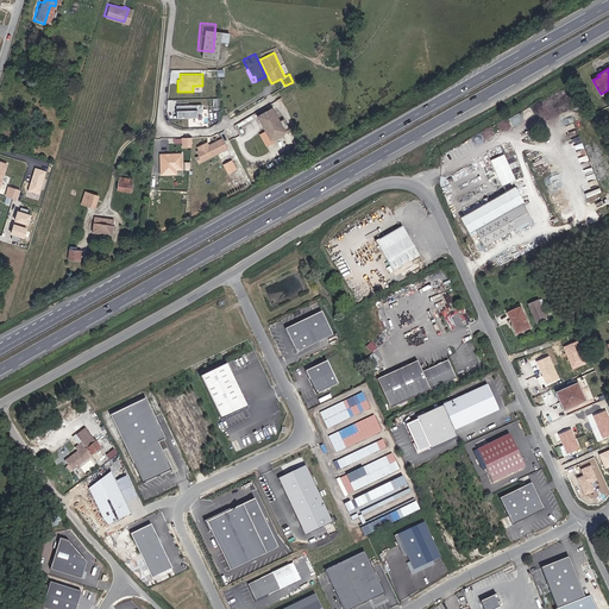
[(267,102),(252,111),(265,133),(270,131),(270,132),(274,130),(275,129),(280,125),(274,115),(276,114),(274,112),(272,113),(267,102)]
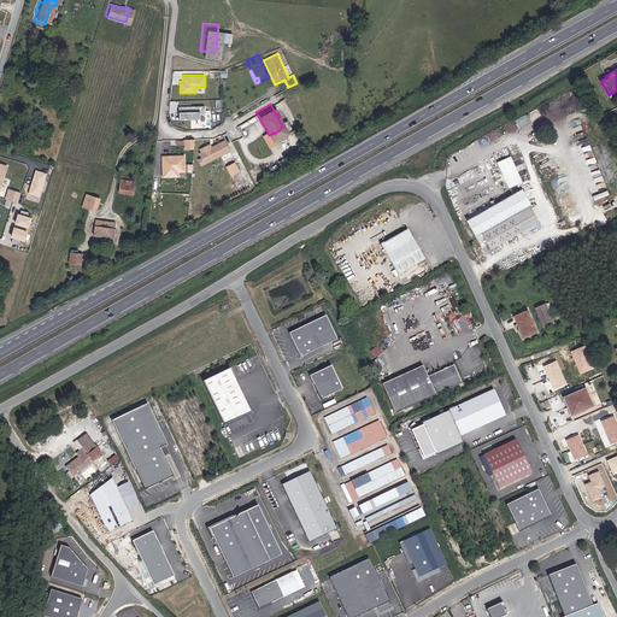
[(198,119),(198,113),(204,115),(204,106),(177,106),(177,119),(198,119)]
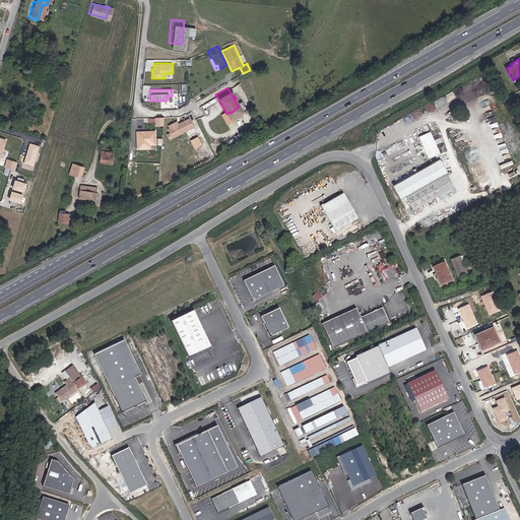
[(414,119),(424,115),(421,109),(412,112),(414,119)]
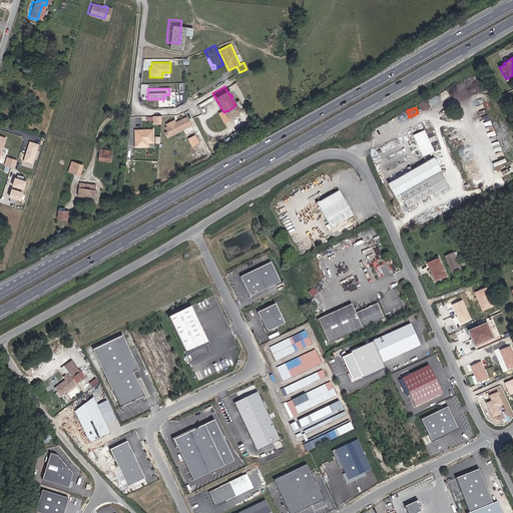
[(163,131),(187,118),(183,110),(174,115),(174,116),(172,117),(170,114),(163,118),(164,120),(162,121),(164,125),(161,126),(163,131)]
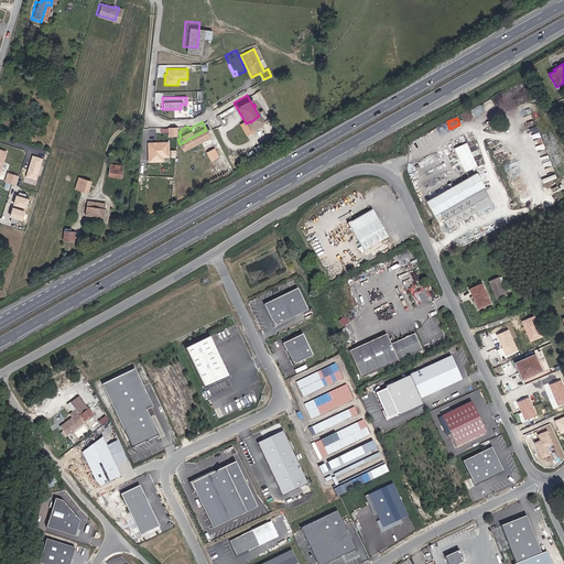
[(177,137),(177,127),(169,127),(169,137),(177,137)]
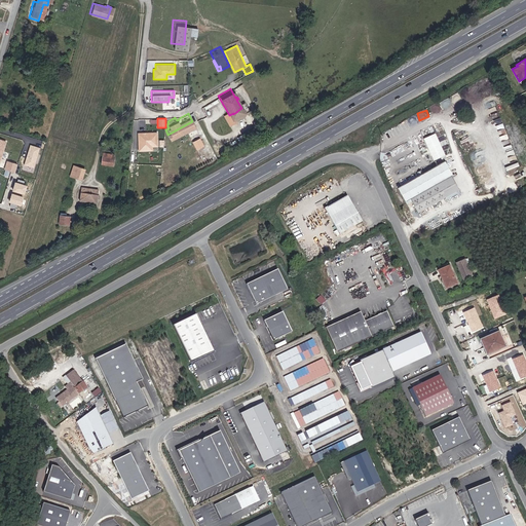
[(138,123),(134,123),(132,140),(143,141),(144,137),(144,135),(149,130),(150,125),(141,123),(140,125),(138,124),(138,123)]
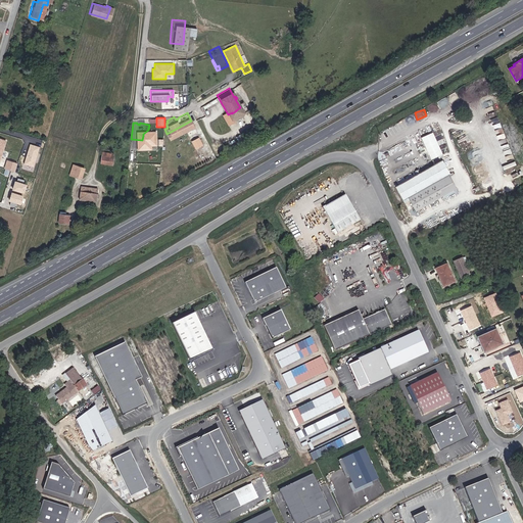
[(467,130),(469,136),(478,133),(475,126),(467,130)]
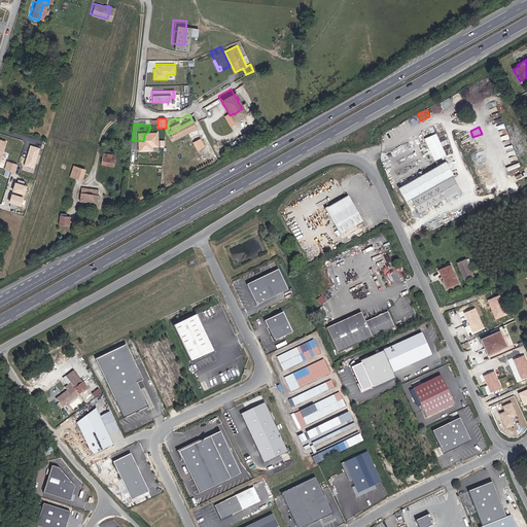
[(435,162),(446,155),(434,135),(424,140),(435,162)]
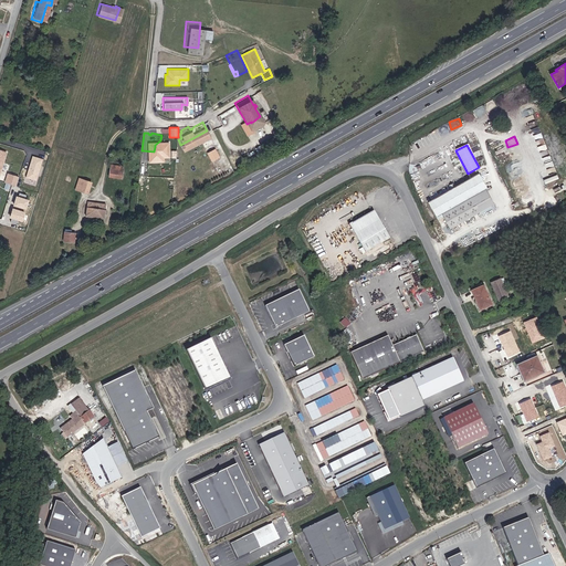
[(211,161),(220,157),(216,148),(208,152),(211,161)]
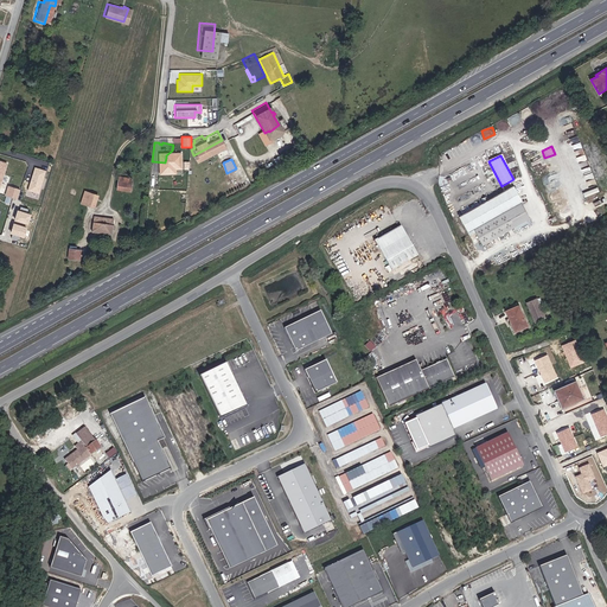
[(13,197),(20,199),(24,190),(8,184),(5,195),(7,196),(5,202),(11,204),(13,197)]
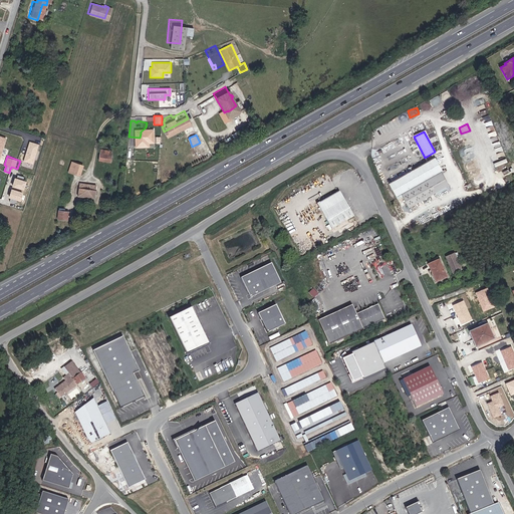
[(67,167),(78,170),(80,159),(74,158),(73,163),(69,161),(67,167)]
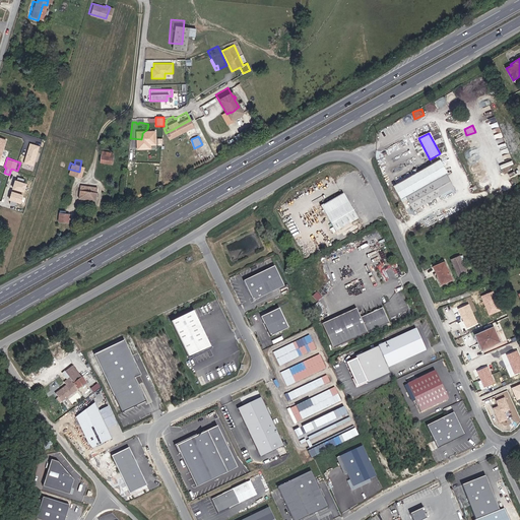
[(448,172),(440,159),(394,185),(401,198),(406,195),(413,210),(454,187),(446,173),(448,172)]
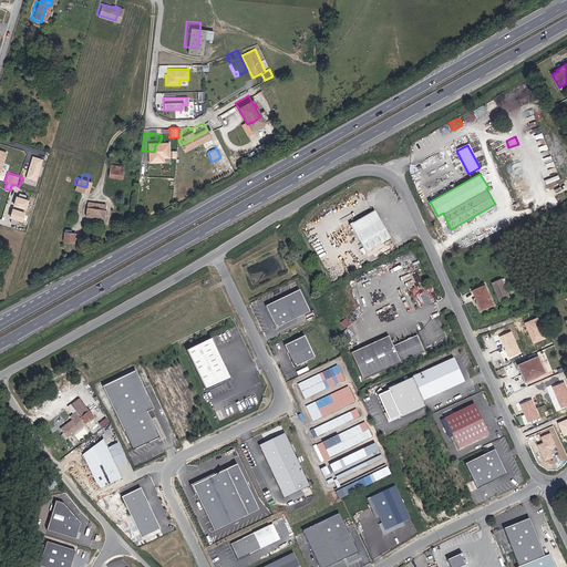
[(29,197),(30,195),(20,192),(16,204),(31,209),(34,199),(29,197)]
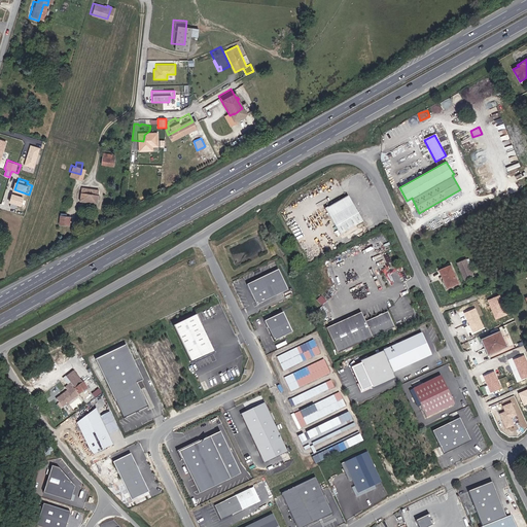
[(96,199),(96,195),(97,191),(97,186),(83,185),(82,190),(79,190),(79,197),(96,199)]
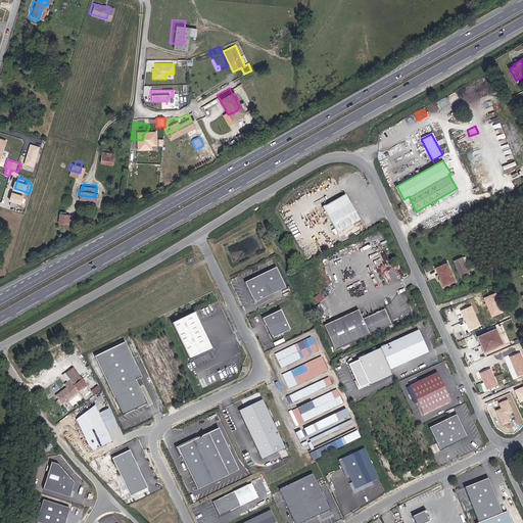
[(29,195),(12,191),(10,199),(13,200),(12,204),(19,206),(20,203),(27,204),(29,195)]
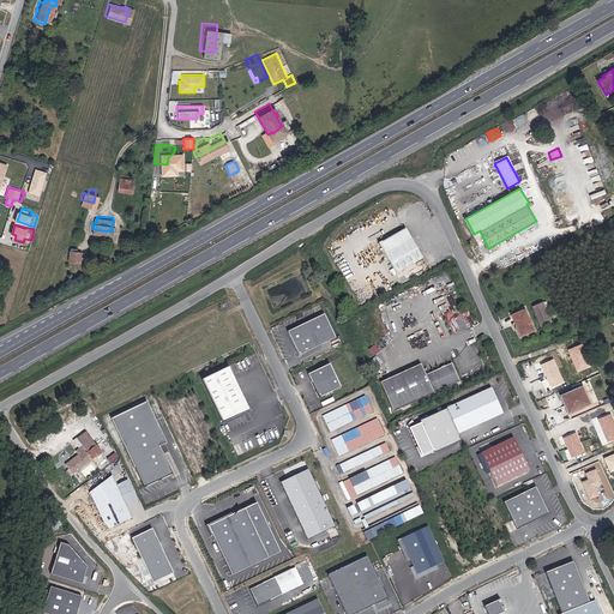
[(405,228),(379,242),(397,274),(423,259),(405,228)]
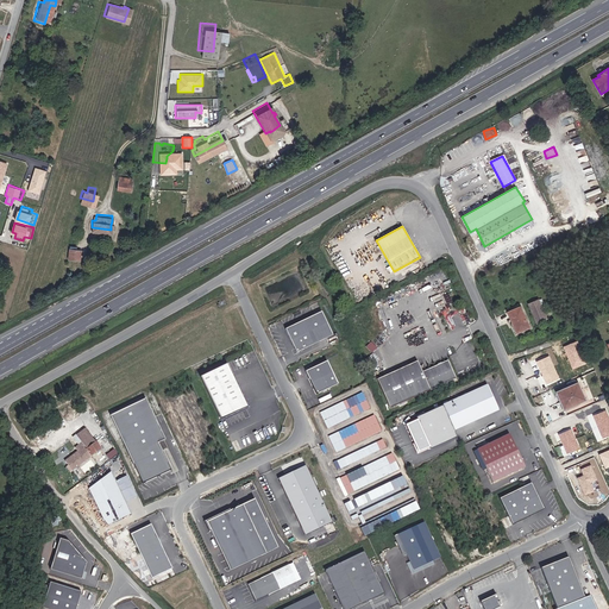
[(68,255),(79,257),(80,248),(75,246),(75,243),(70,242),(68,255)]
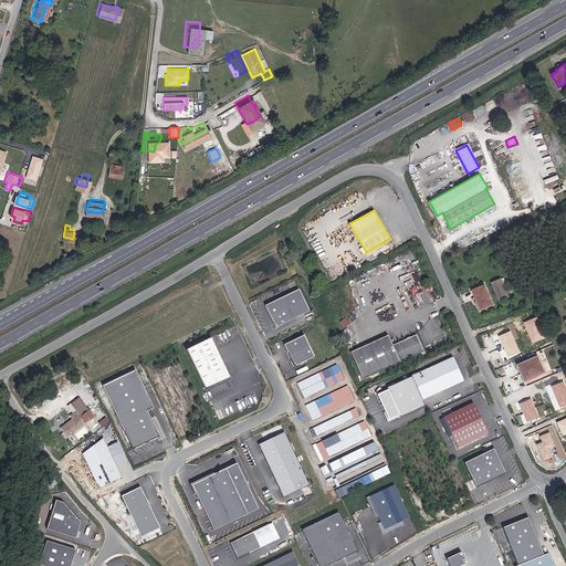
[(500,302),(511,297),(503,281),(493,284),(500,302)]
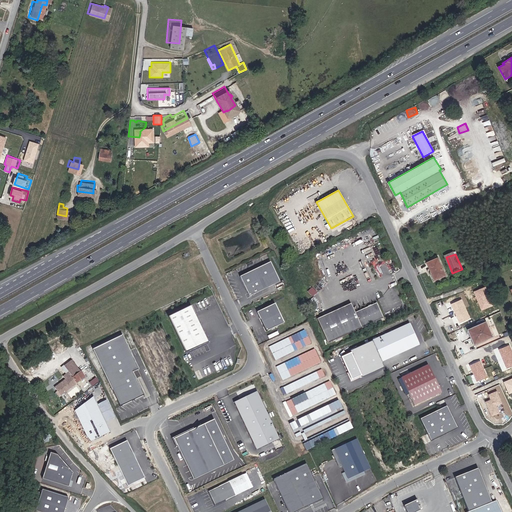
[(441,279),(447,277),(440,260),(429,264),(435,279),(440,278),(441,279)]
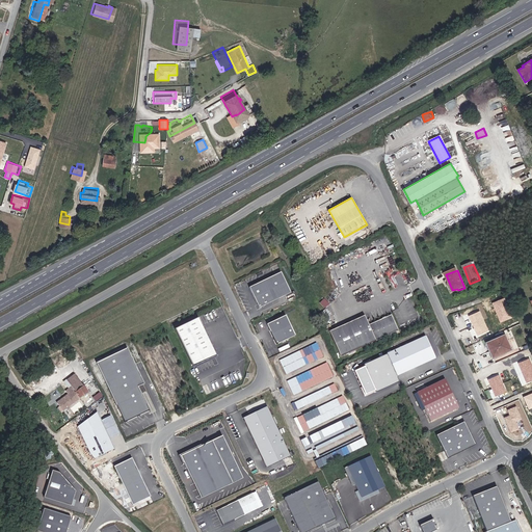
[(290,293),(280,272),(248,288),(259,308),(290,293)]
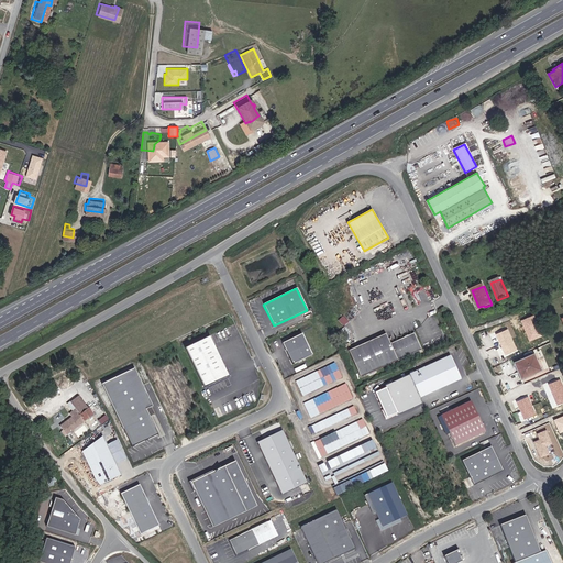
[(338,322),(344,326),(348,320),(341,317),(338,322)]
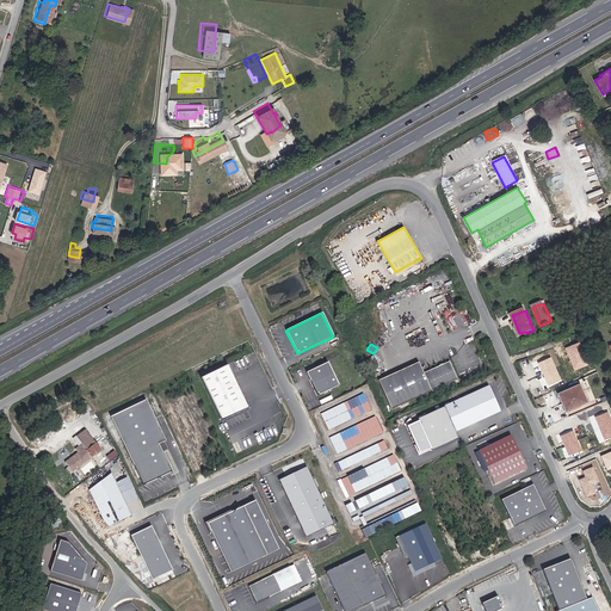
[(580,350),(571,353),(576,366),(586,363),(580,350)]
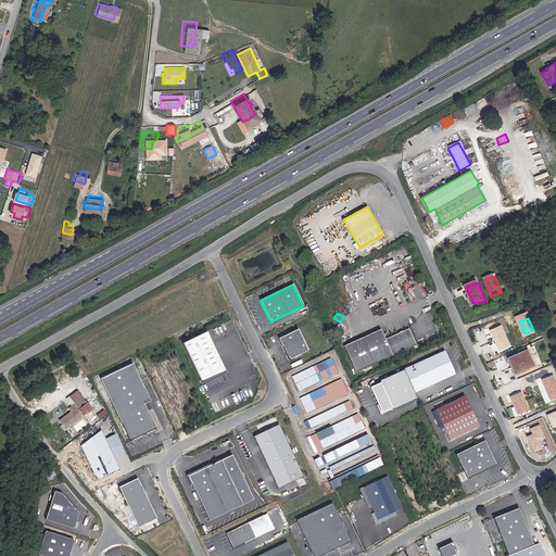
[(380,329),(343,345),(356,373),(418,346),(411,330),(387,340),(380,329)]
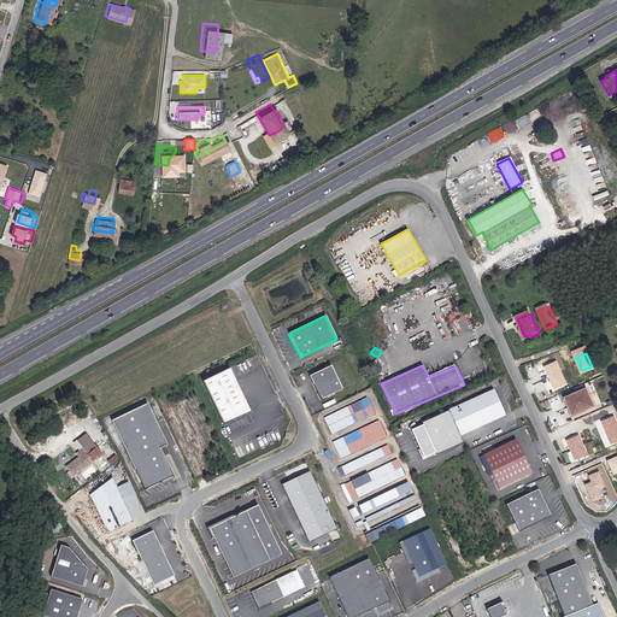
[(331,366),(310,377),(321,400),(342,389),(331,366)]
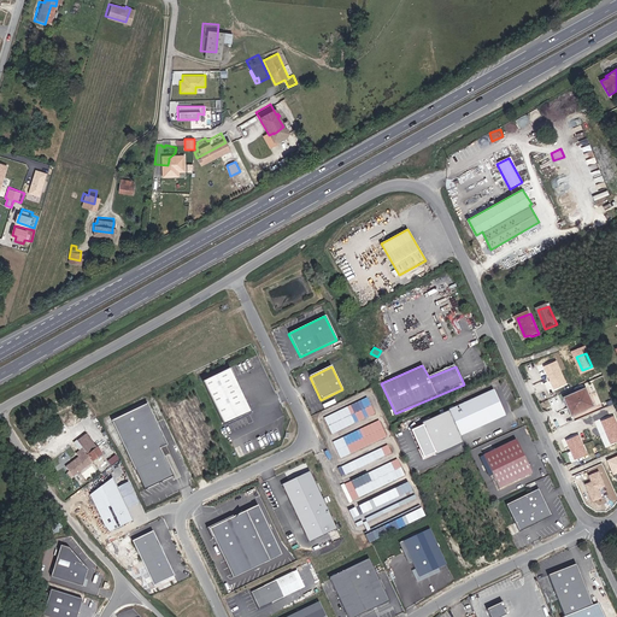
[(252,412),(231,369),(218,375),(239,418),(252,412)]
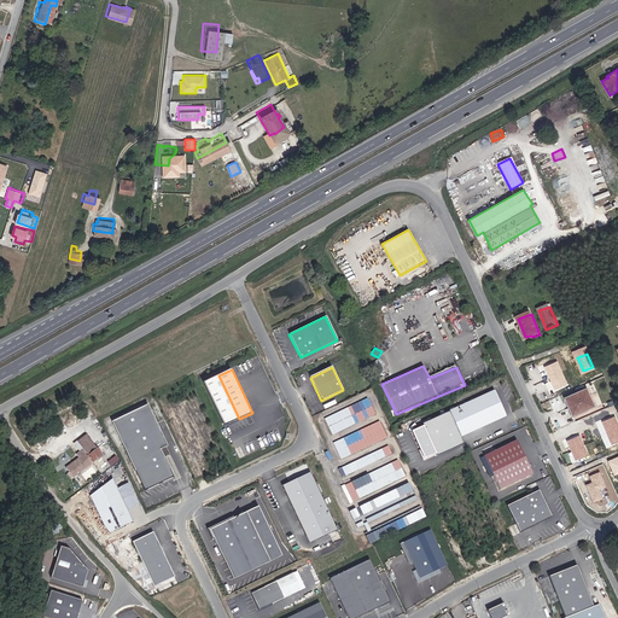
[(573,417),(595,407),(587,389),(565,398),(573,417)]
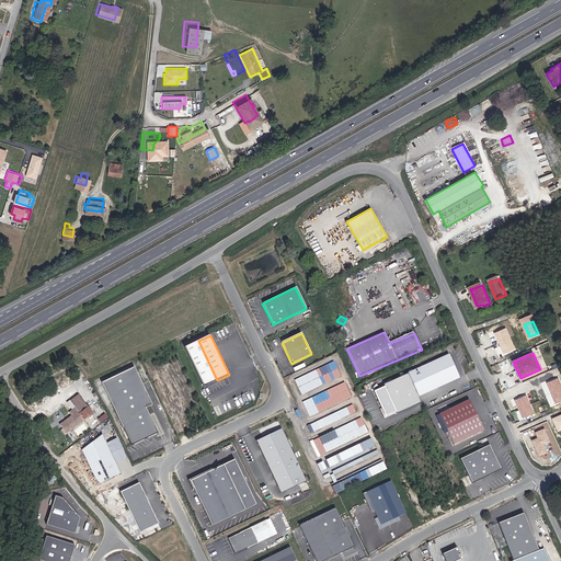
[(418,396),(458,377),(448,355),(392,380),(393,382),(384,387),(396,413),(421,402),(418,396)]
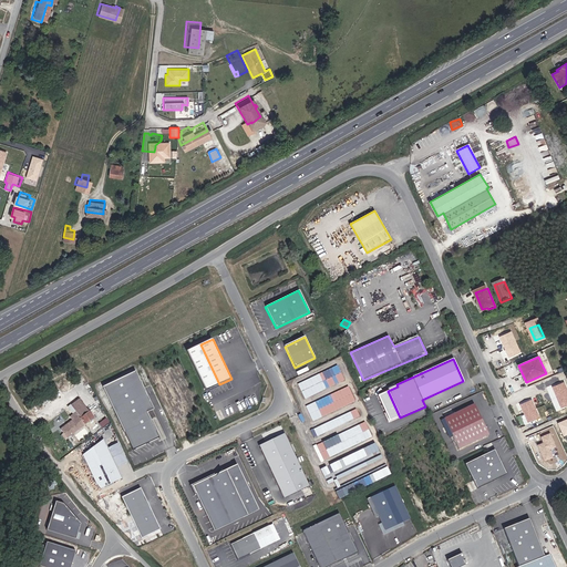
[(339,366),(298,382),(305,399),(346,381),(339,366)]
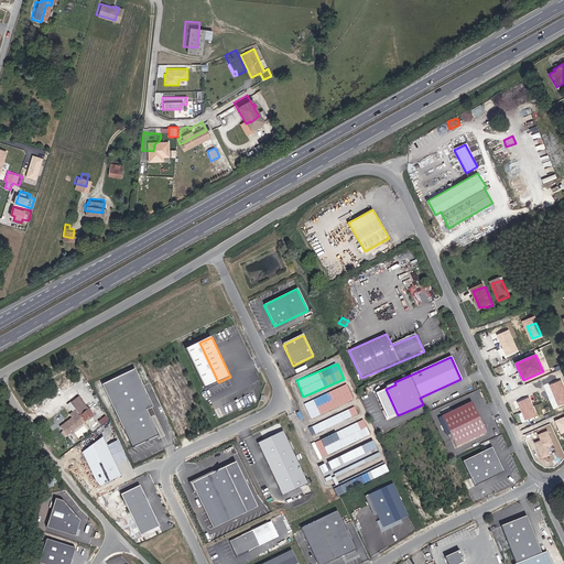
[(153,408),(134,370),(101,386),(132,448),(159,436),(147,411),(153,408)]
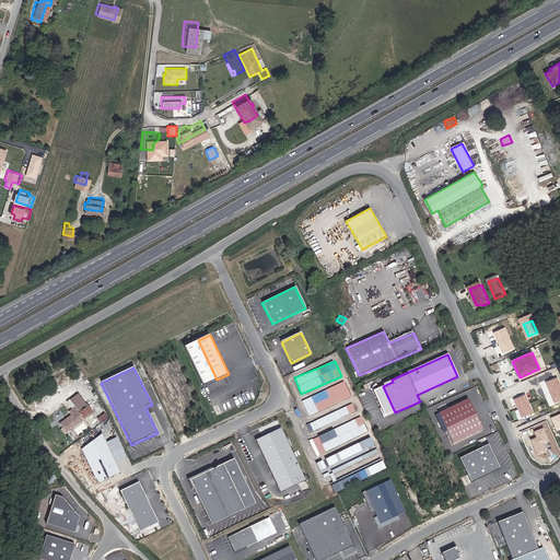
[(308,415),(352,397),(347,382),(302,399),(308,415)]
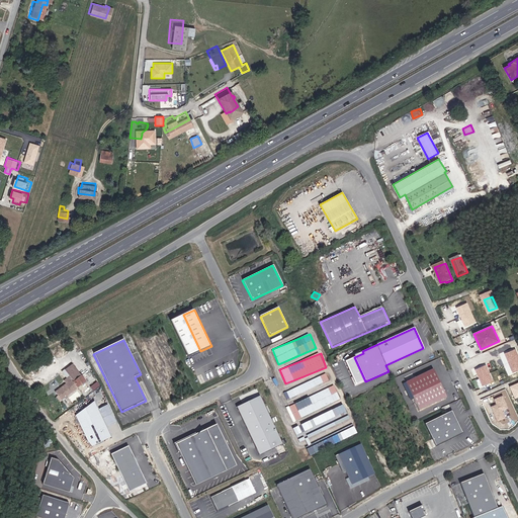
[(59,401),(85,382),(73,365),(66,370),(70,376),(65,380),(68,384),(54,395),(59,401)]
